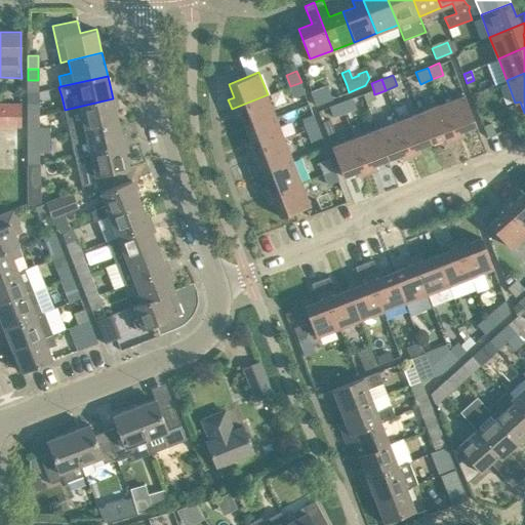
[(301,82),(290,86),(294,97),(305,93),(301,82)]
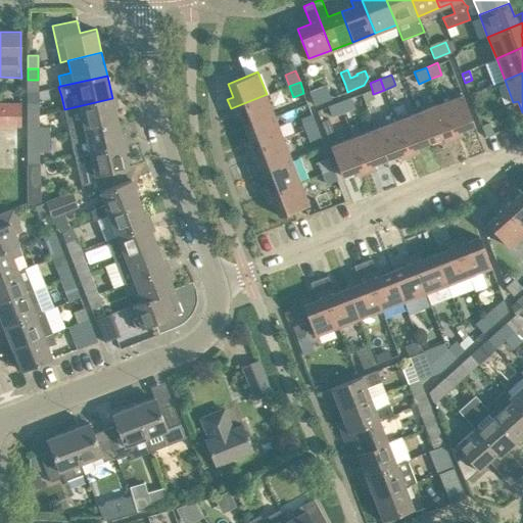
[(326,84),(308,90),(315,105),(331,99),(326,84)]
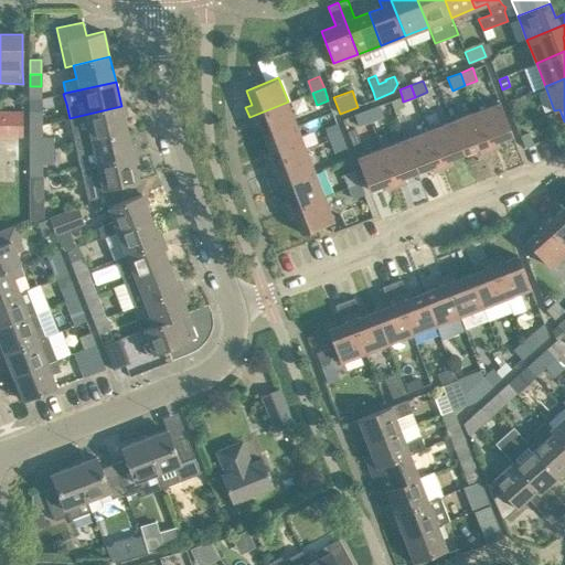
[(265,138),(297,126),(288,102),(249,117),(253,127),(259,125),(265,138)]
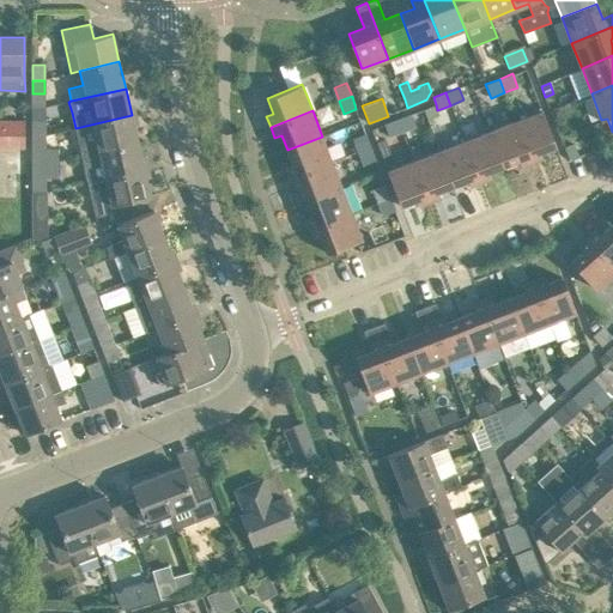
[(556,146),(547,123),(542,110),(516,121),(532,163),(542,158),(540,152),(556,146)]
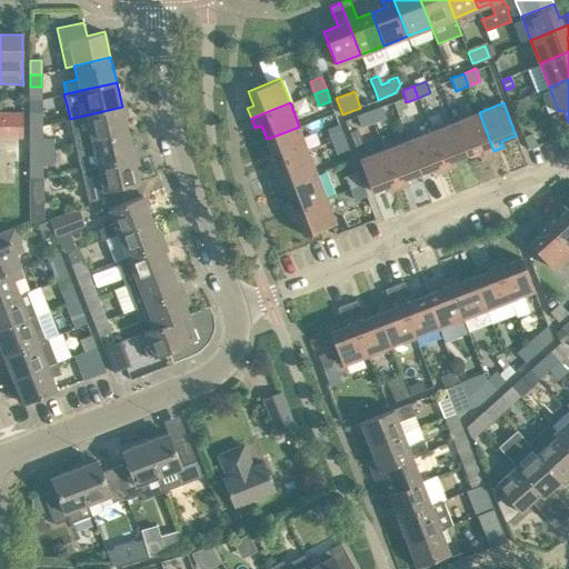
[(370,109),(375,122),(386,118),(381,106),(370,109)]
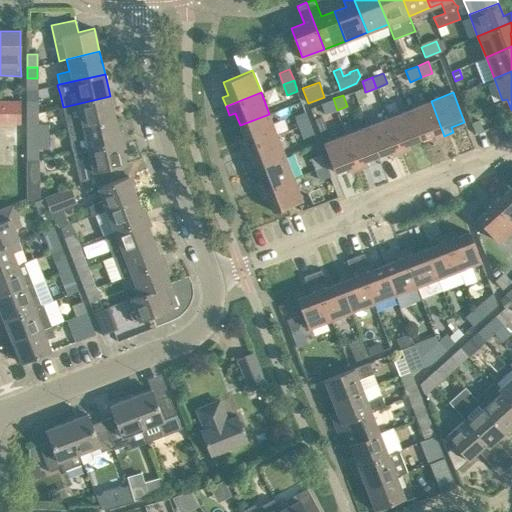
[(68,129),(115,118),(110,96),(63,107),(68,129)]
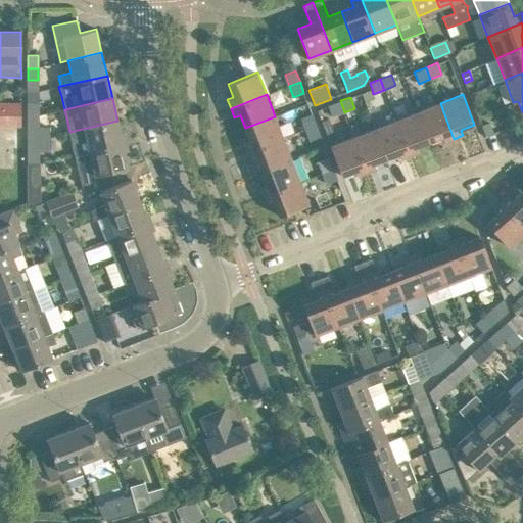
[(28,107),(28,116),(39,116),(39,107),(39,103),(39,99),(28,99),(28,103),(28,107)]
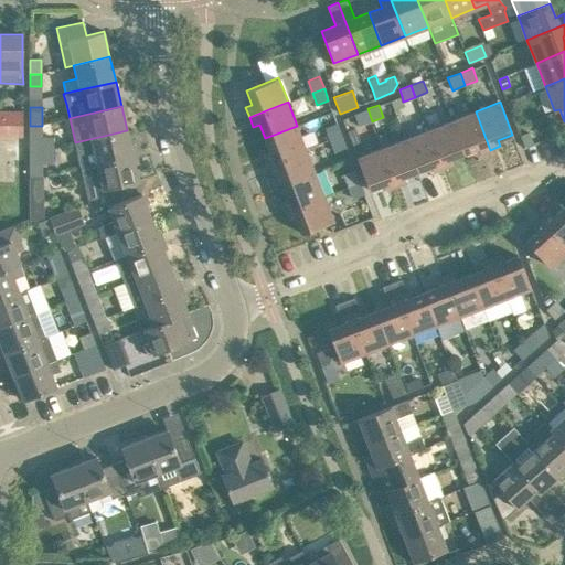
[(359,126),(372,121),(368,108),(354,114),(359,126)]
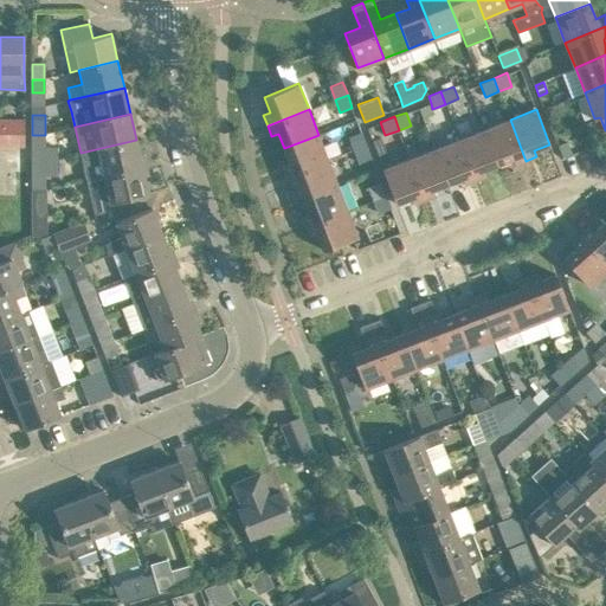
[(0,146),(25,146),(25,118),(0,118),(0,146)]
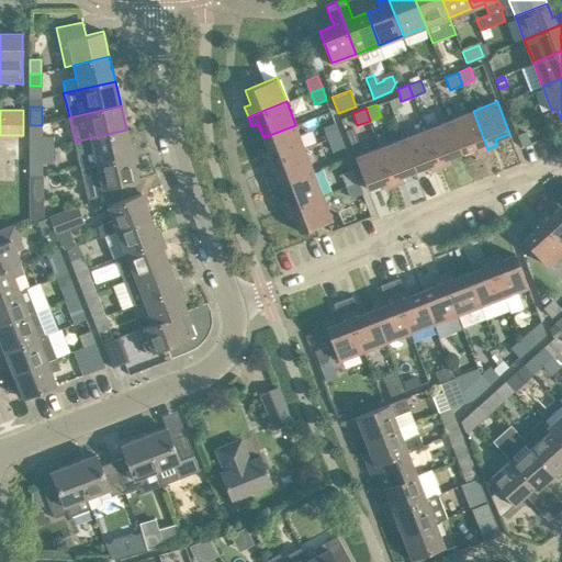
[(478,153),(487,149),(473,111),(449,120),(462,152),(475,147),(478,153)]
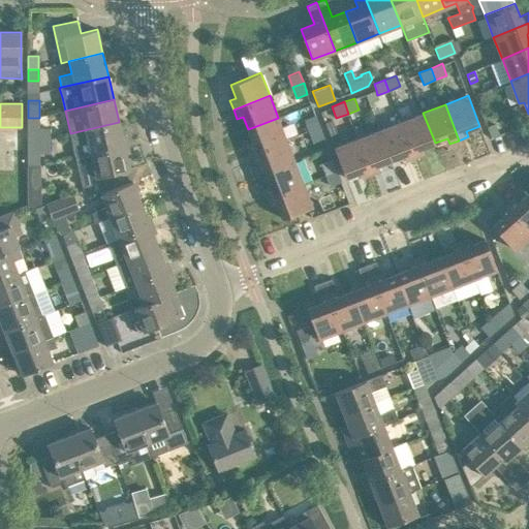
[(422,148),(435,143),(423,113),(401,121),(415,157),(424,154),(422,148)]
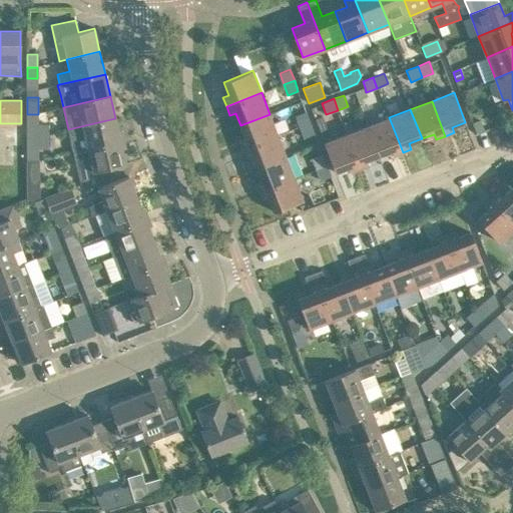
[(300,127),(311,122),(306,111),(295,115),(300,127)]
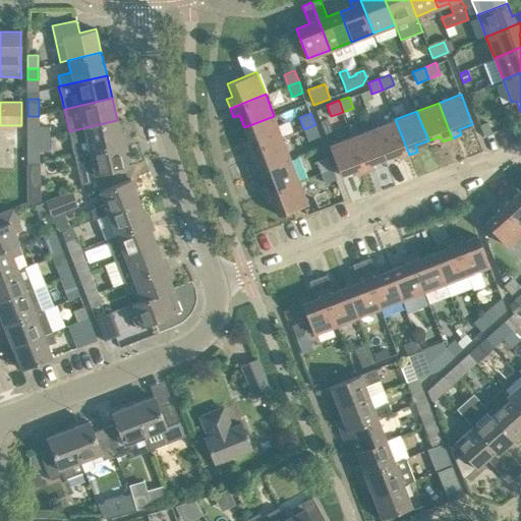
[(27,125),(27,127),(39,127),(39,116),(27,116),(27,125)]
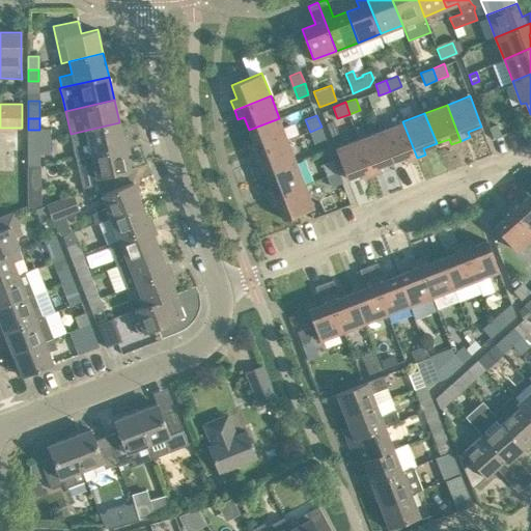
[(251,154),(287,140),(279,118),(249,130),(254,142),(248,145),(251,154)]
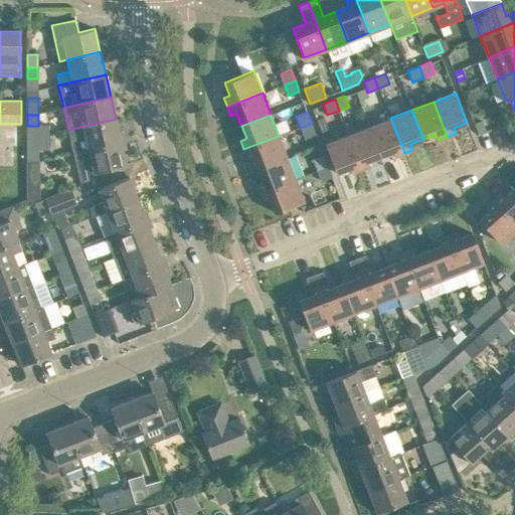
[(324,116),(316,120),(322,134),(330,131),(324,116)]
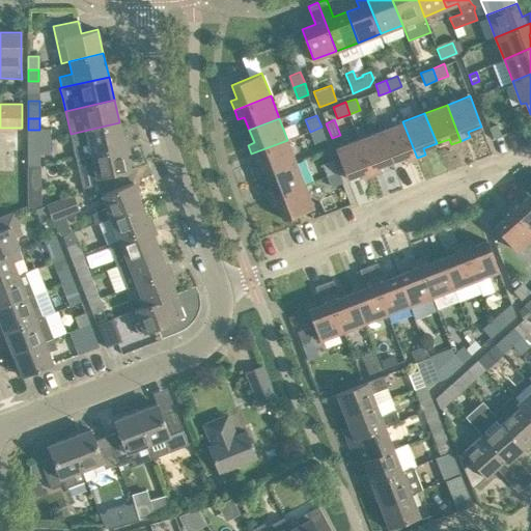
[(408,162),(417,158),(402,121),(381,131),(392,161),(406,156),(408,162)]
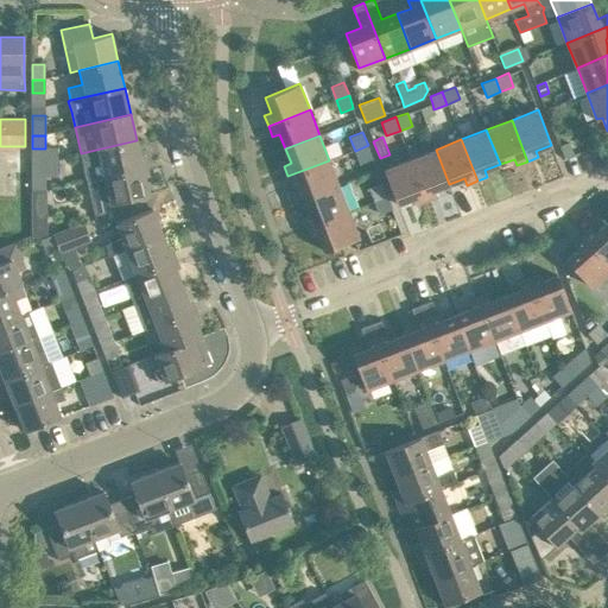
[(87,181),(143,168),(137,140),(81,153),(84,169),(87,181)]
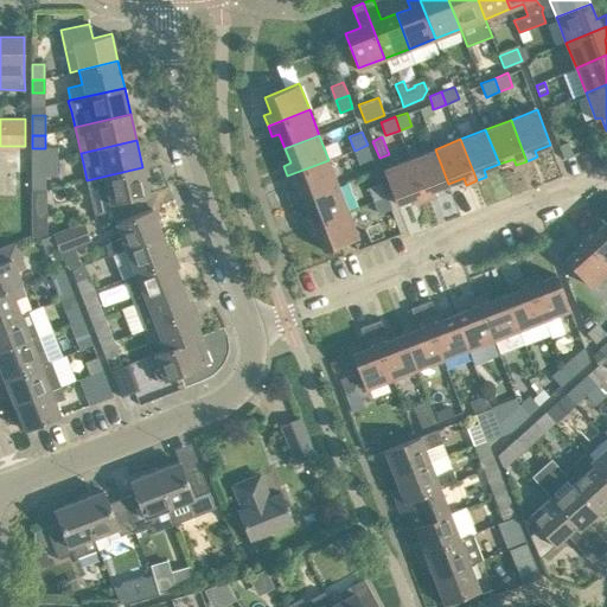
[(564,159),(577,153),(572,140),(558,145),(564,159)]
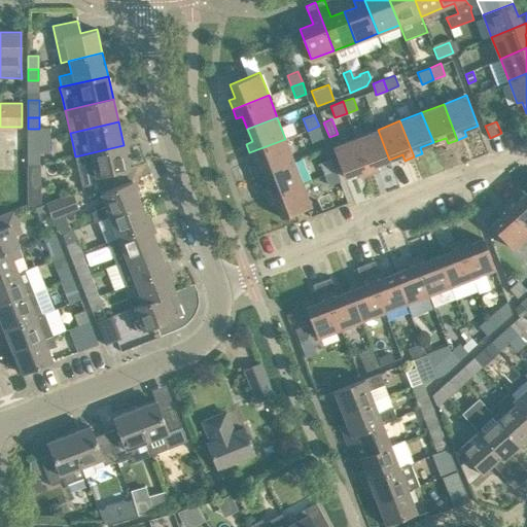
[(319,126),(308,131),(312,141),(323,137),(319,126)]
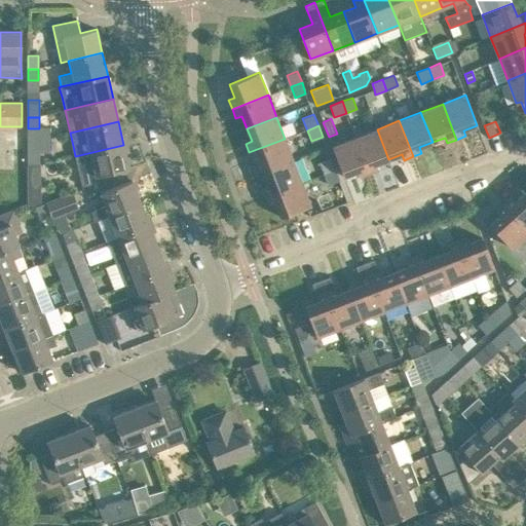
[(376,164),(388,159),(377,129),(355,138),(369,174),(378,170),(376,164)]
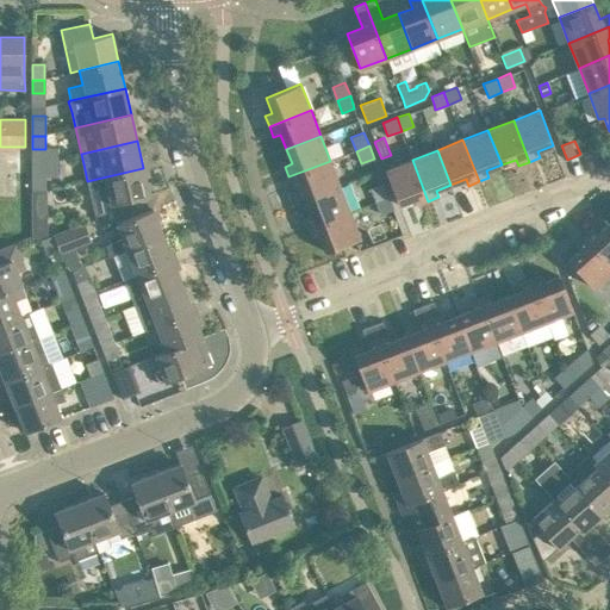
[(36,151),(35,174),(55,174),(55,153),(36,151)]
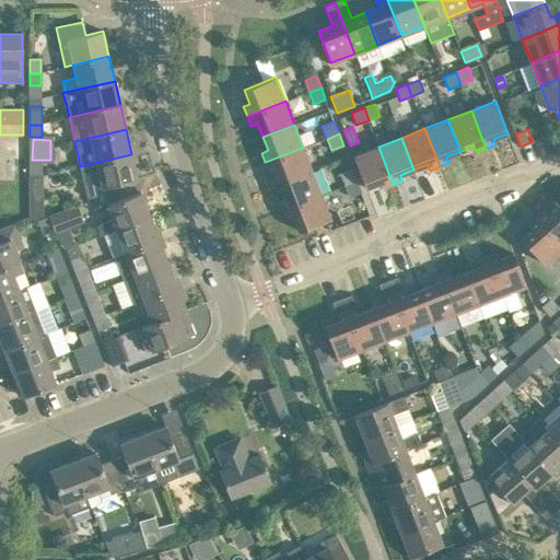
[(383,188),(393,185),(378,147),(354,156),(366,188),(381,183),(383,188)]
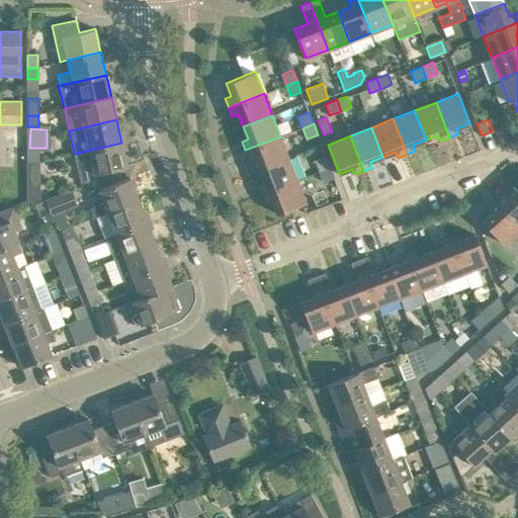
[(259,170),(288,158),(280,137),(245,150),(249,159),(254,157),(259,170)]
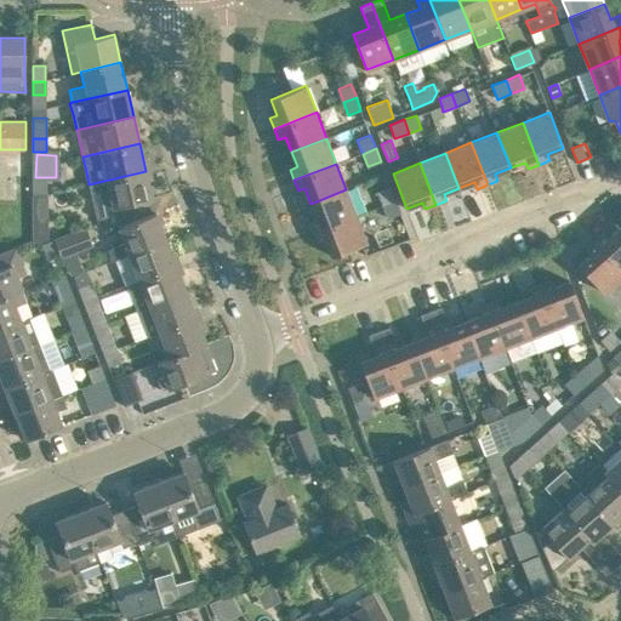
[(114,208),(152,199),(146,171),(89,184),(97,220),(117,215),(114,208)]
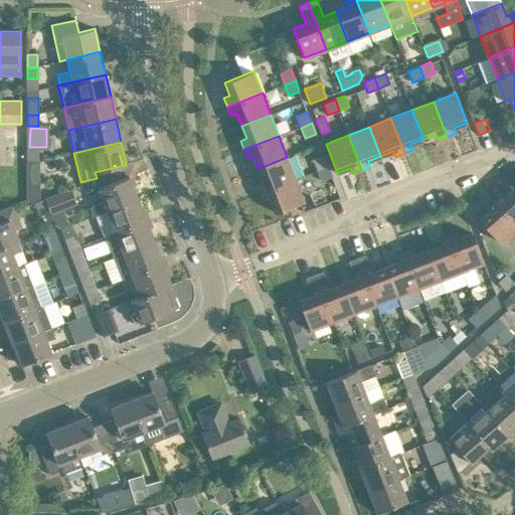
[(27,163),(38,162),(38,149),(27,149),(27,163)]
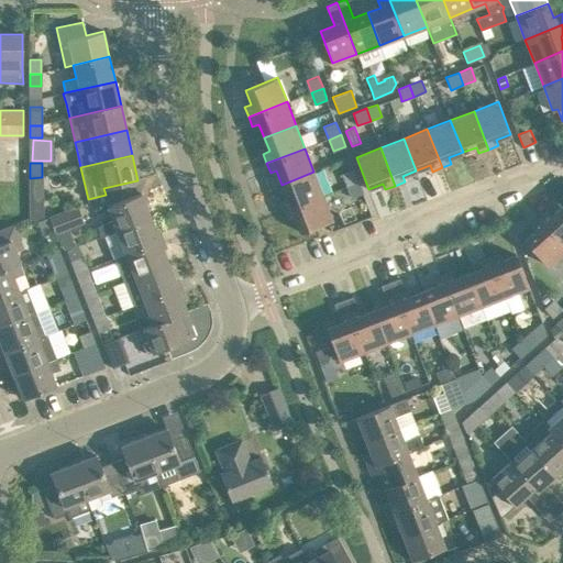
[(348,186),(359,181),(353,169),(343,173),(348,186)]
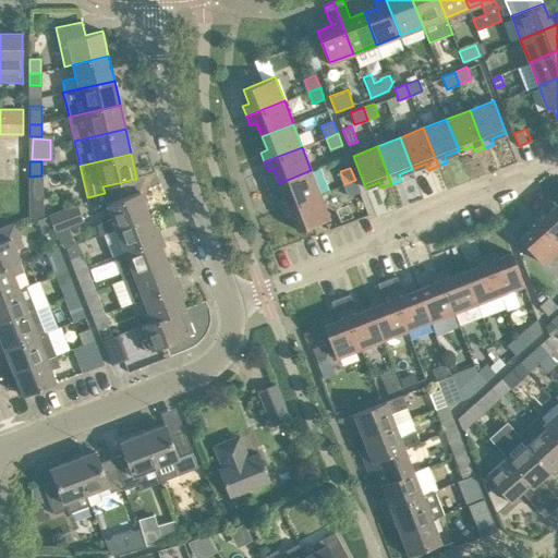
[(282,208),(320,194),(311,170),(279,183),(284,196),(278,198),(282,208)]
